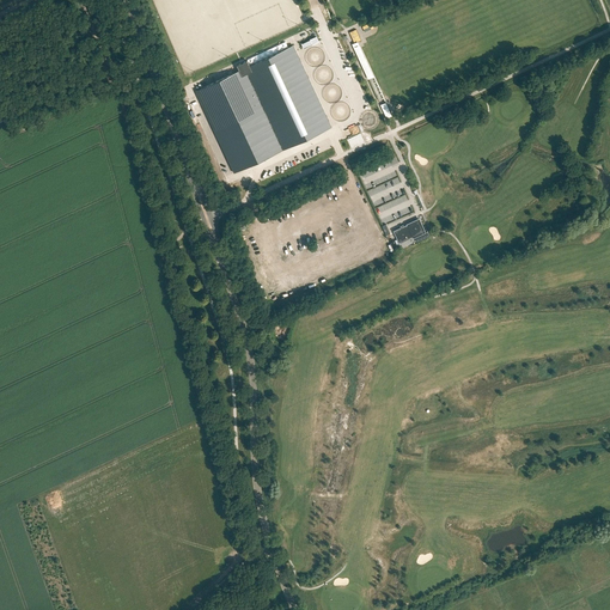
[(349,32),(353,42),(359,40),(357,30),(349,32)]
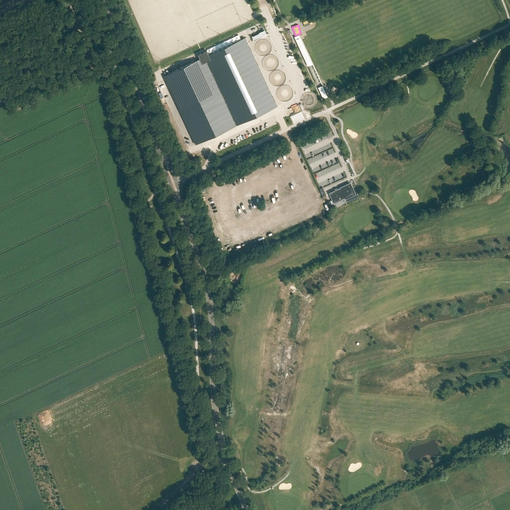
[(262,33),(250,39),(252,42),(264,37),(262,33)]
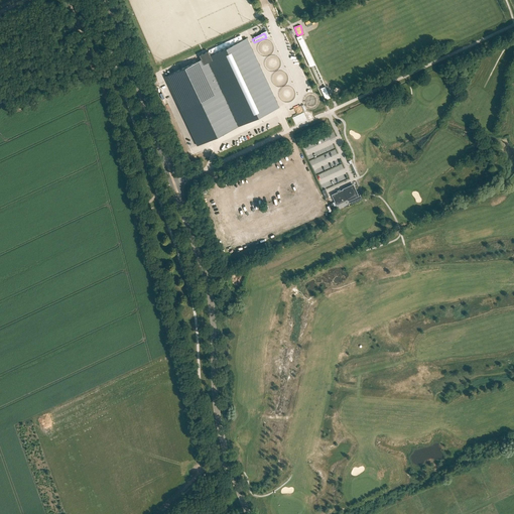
[(296,37),(309,68),(314,65),(301,35),(296,37)]
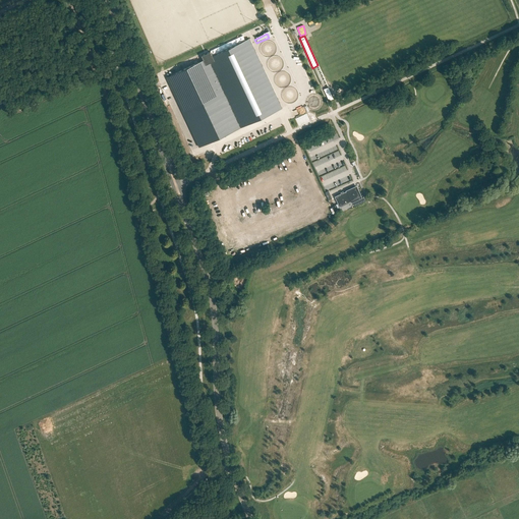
[(165,79),(197,149),(280,110),(247,41),(211,58),(209,53),(199,58),(202,62),(165,79)]
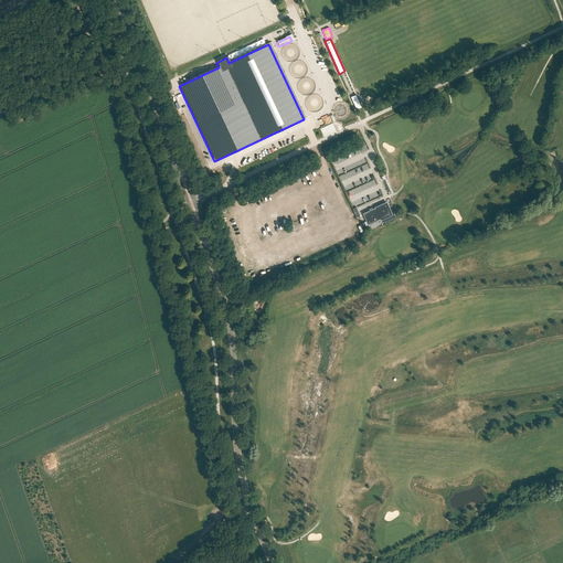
[(388,215),(383,205),(373,210),(370,211),(371,212),(369,213),(368,212),(361,215),(367,227),(379,221),(379,220),(388,215)]
